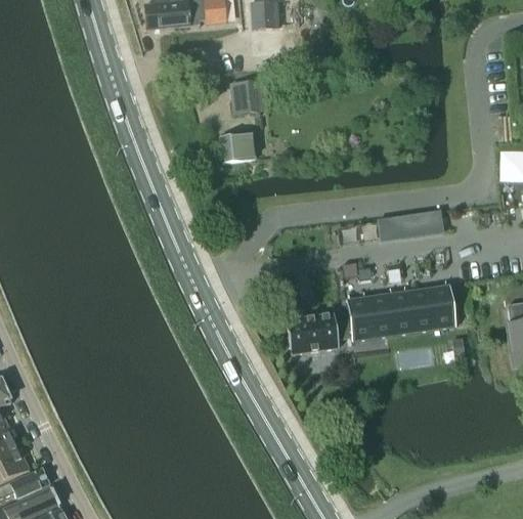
[(151,0),(151,3),(144,4),(146,29),(199,24),(199,19),(205,19),(205,24),(225,22),(223,0),(151,0)]
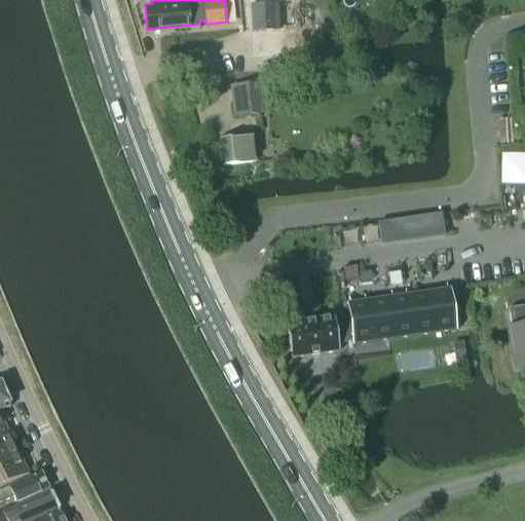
[(278,0),(251,2),(253,28),(279,27),(278,0)]
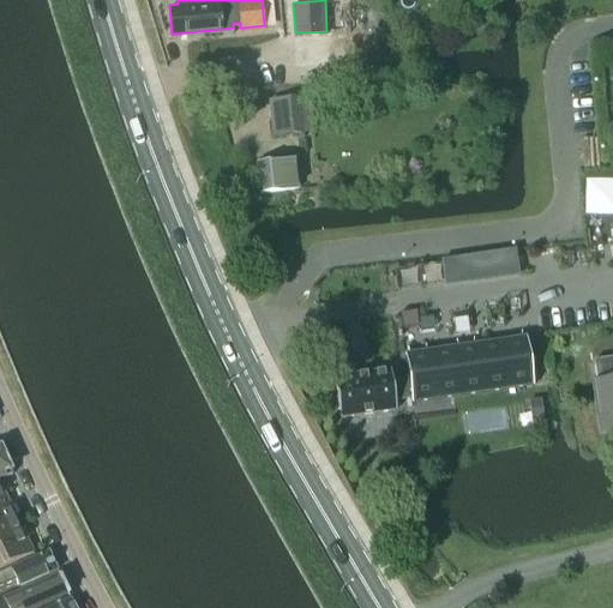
[(311,91),(269,96),(272,133),(316,128),(311,91)]
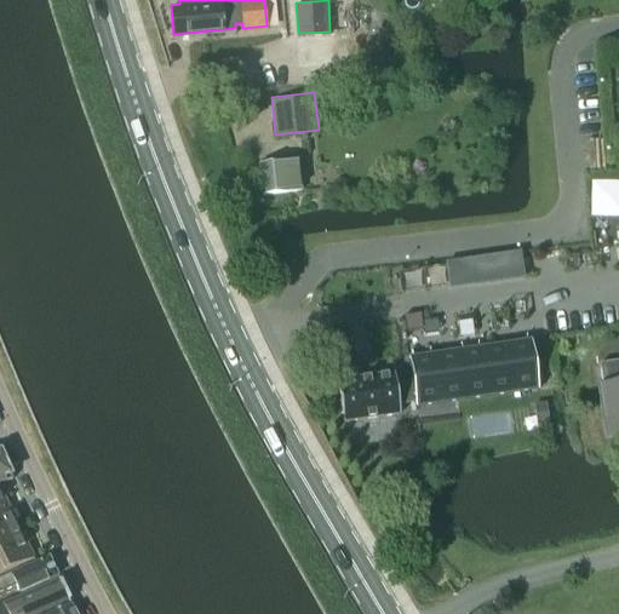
[(299,158),(259,161),(262,191),(302,188),(299,158)]
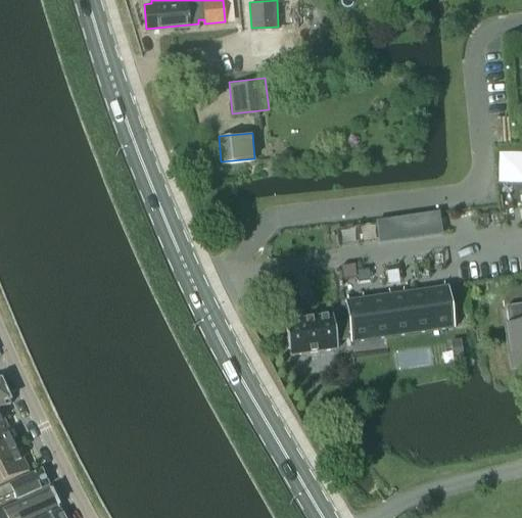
[(442,235),(439,208),(397,214),(401,240),(442,235)]
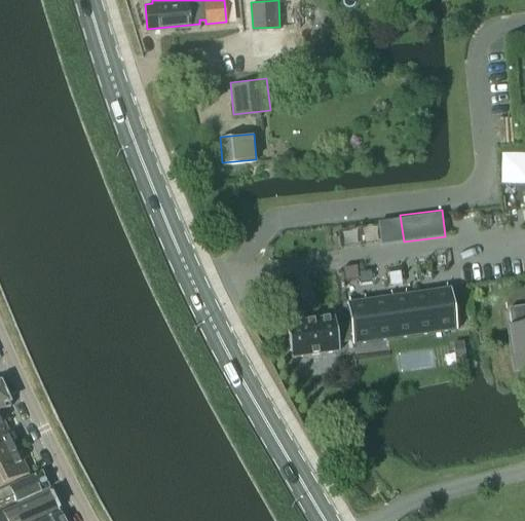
[(340,348),(339,339),(352,337),(353,341),(457,327),(451,286),(347,300),(350,321),(336,323),(335,314),(287,321),(292,355),(340,348)]
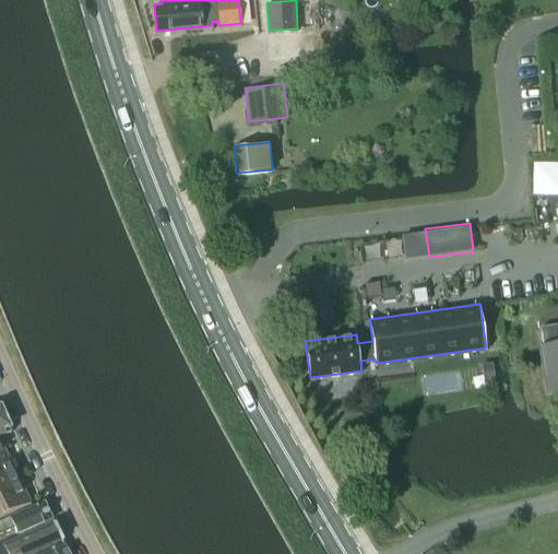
[(557,321),(542,325),(544,343),(541,343),(547,391),(557,389),(557,321)]
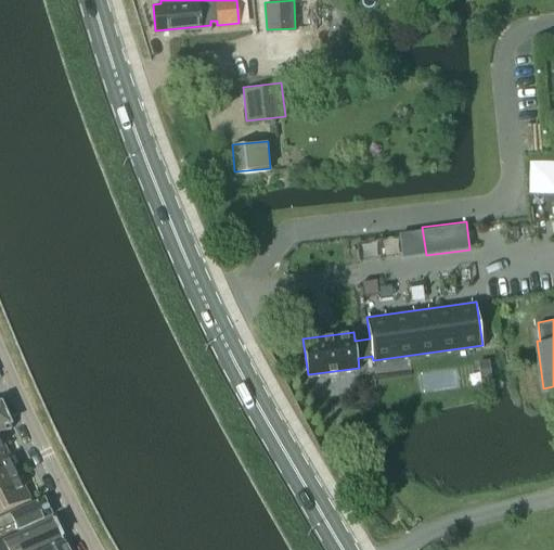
[(490,357),(479,358),(480,367),(491,365),(490,357)]
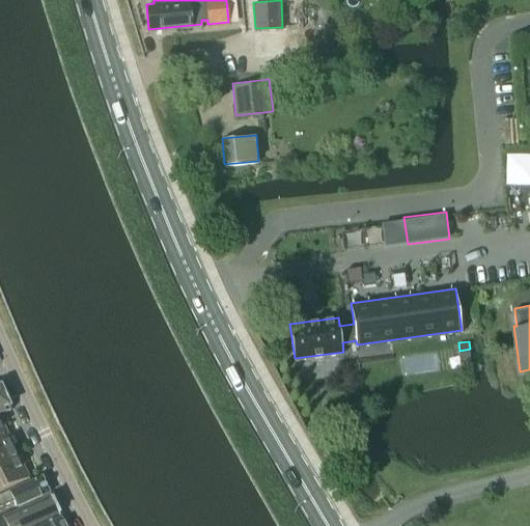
[(0,411),(9,408),(0,385),(0,411)]
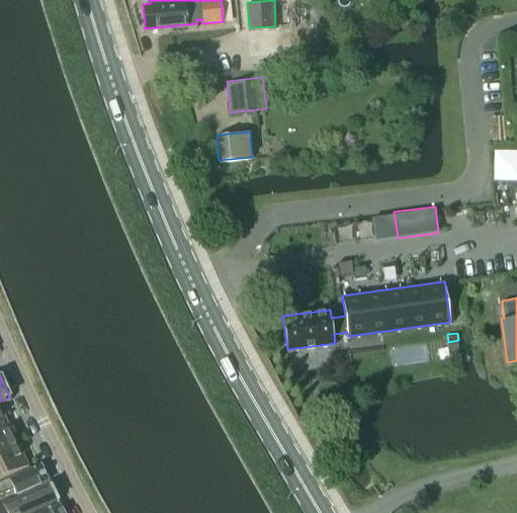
[(0,428),(9,424),(3,412),(7,410),(4,403),(0,404),(0,428)]
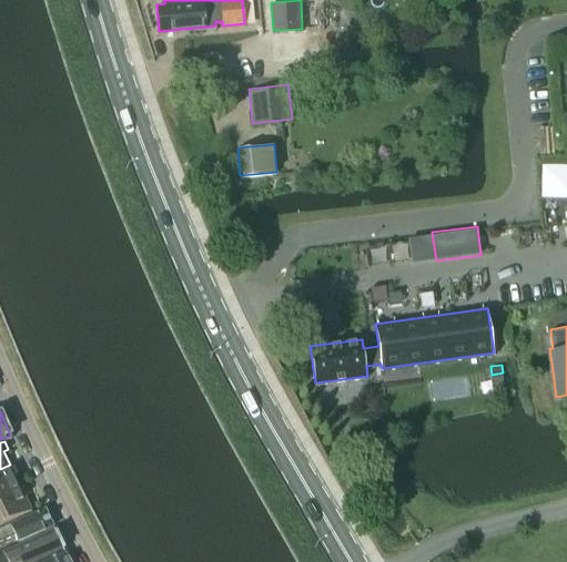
[(0,494),(20,486),(14,472),(18,470),(14,462),(10,465),(0,469),(0,494)]
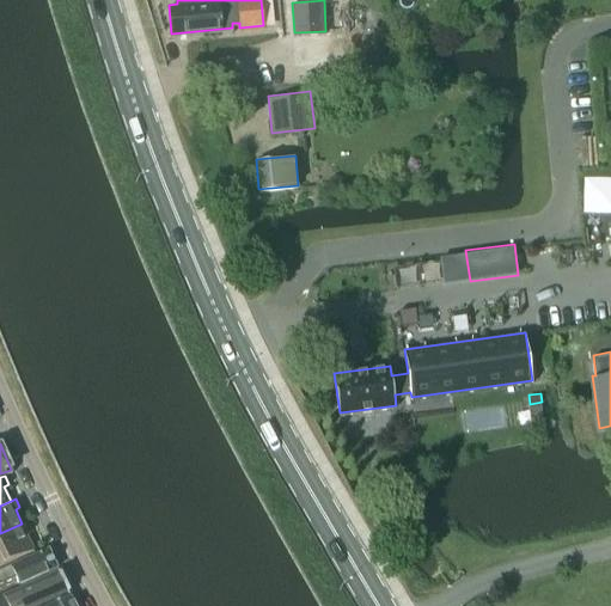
[(22,524),(0,533),(0,563),(34,548),(26,532),(31,530),(26,521),(22,524)]
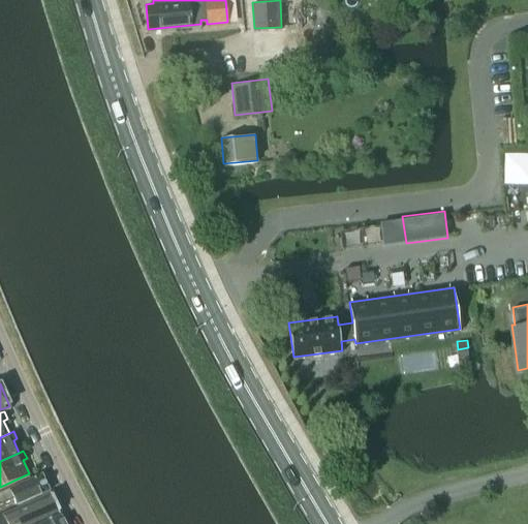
[(16,503),(29,497),(49,488),(41,472),(0,490),(0,502),(9,498),(8,497),(12,495),(16,503)]
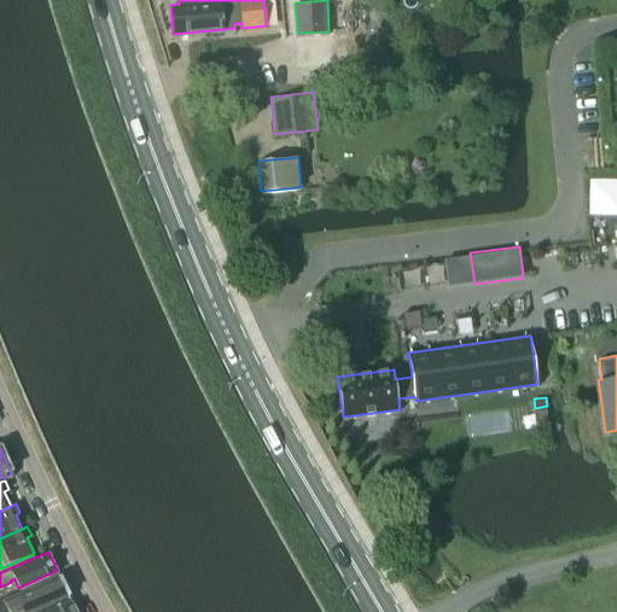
[(0,600),(0,611),(38,611),(69,599),(58,575),(0,600)]
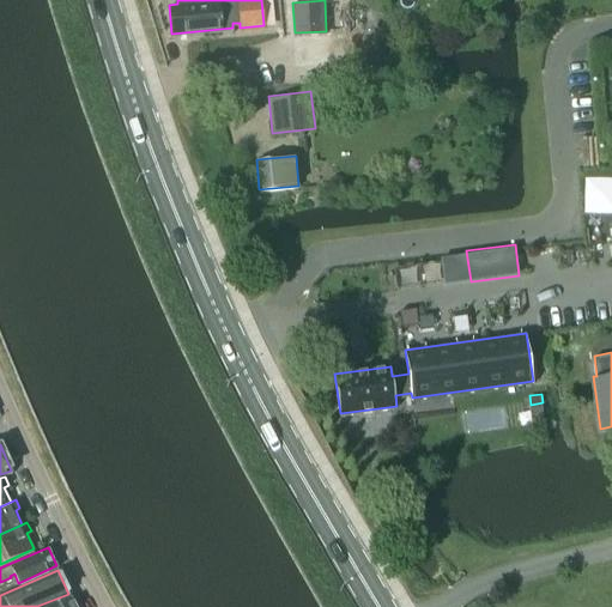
[(74,606),(68,594),(37,606),(74,606)]
